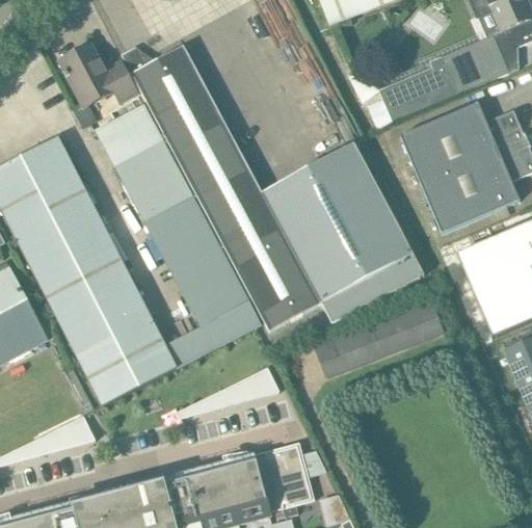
[(320,0),(329,25),(392,0),(320,0)]
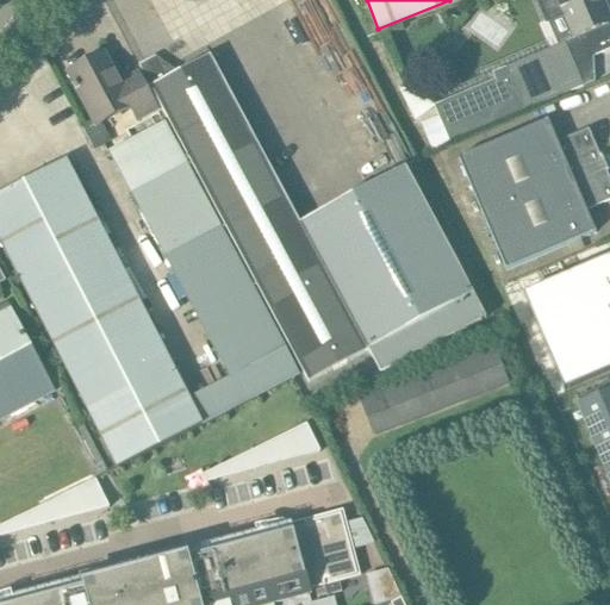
[(450,139),(584,82),(595,78),(593,52),(609,45),(609,27),(607,20),(609,18),(609,13),(604,0),(540,0),(547,18),(565,10),(574,33),(565,38),(492,69),(496,75),(434,101),(450,139)]
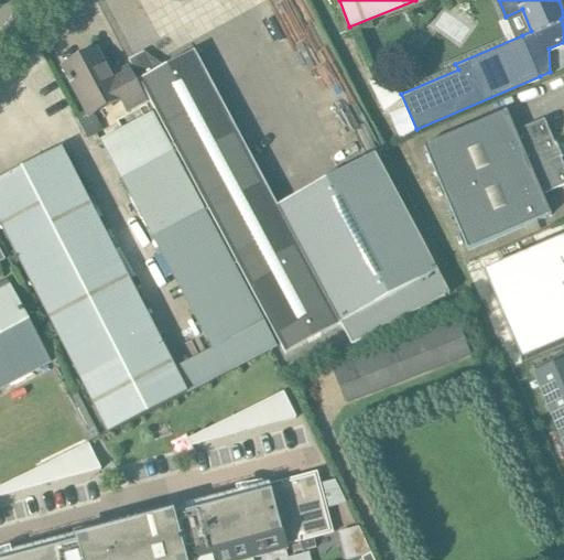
[(62,64),(86,108),(75,114),(88,137),(102,129),(94,111),(120,97),(127,110),(148,99),(129,62),(111,72),(97,45),(62,64)]
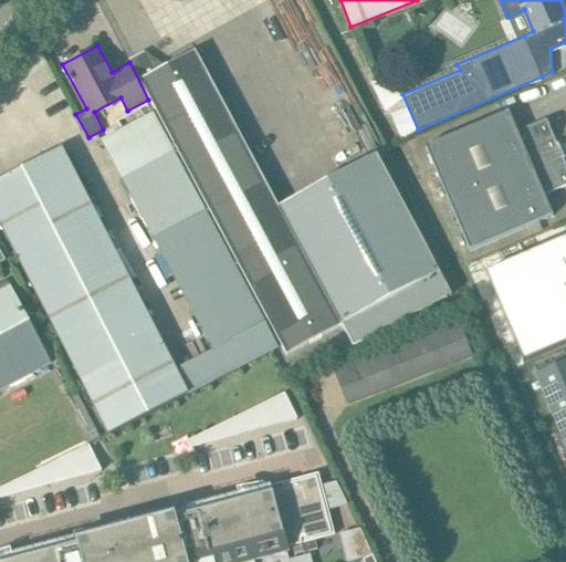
[(196,49),(156,70),(145,48),(129,55),(140,77),(286,352),(342,322),(353,344),(451,291),(377,152),(279,204),(196,49)]
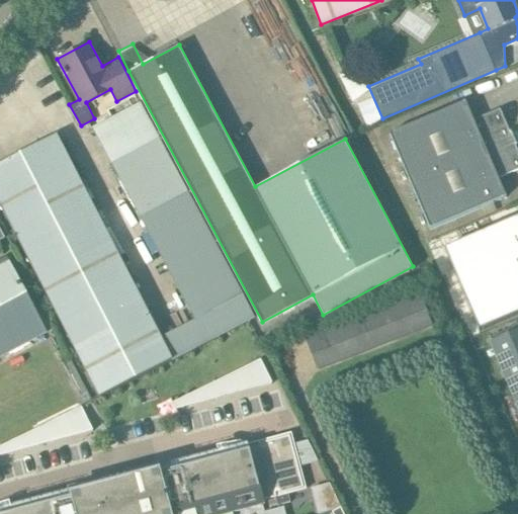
[(465,98),(390,131),(430,226),(506,193),(498,175),(517,166),(517,149),(500,106),(473,117),(465,98)]
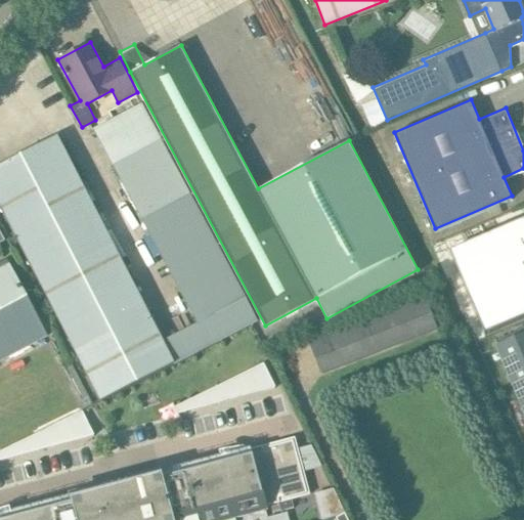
[(197,322),(163,340),(57,134),(0,163),(0,203),(100,399),(174,361),(257,319),(142,102),(93,128),(197,322)]
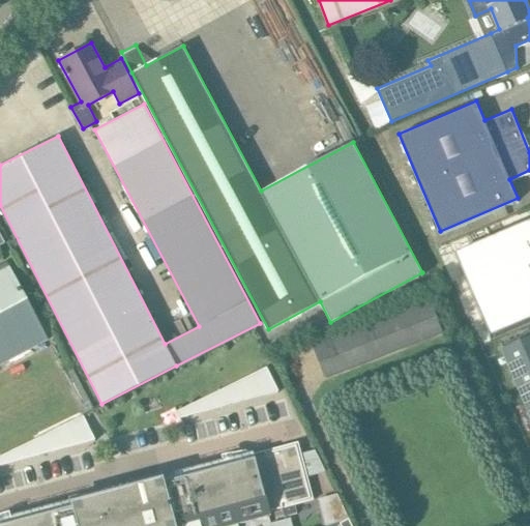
[(529,222),(455,254),(491,338),(529,320),(529,268),(529,267),(529,222)]
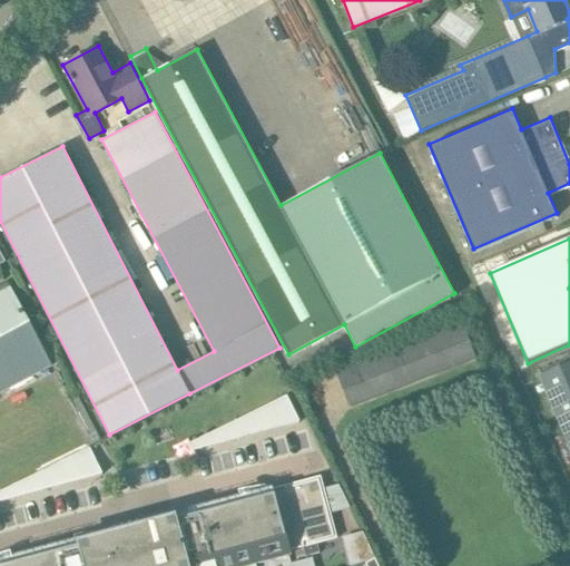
[(7,281),(0,284),(0,389),(50,362),(7,281)]
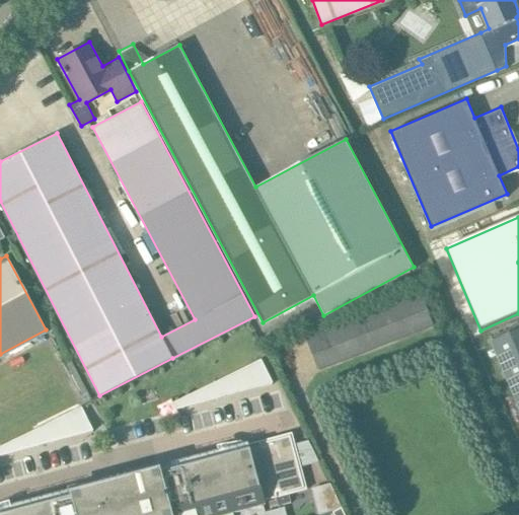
[(317,368),(433,323),(421,290),(305,335),(317,368)]
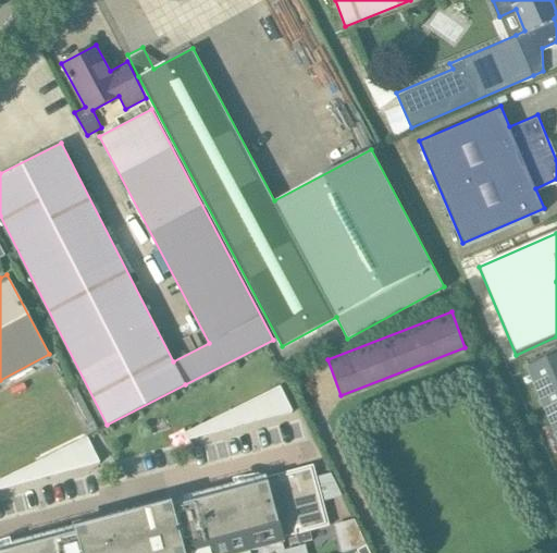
[(556,351),(525,365),(551,422),(542,426),(553,452),(556,450),(556,351)]
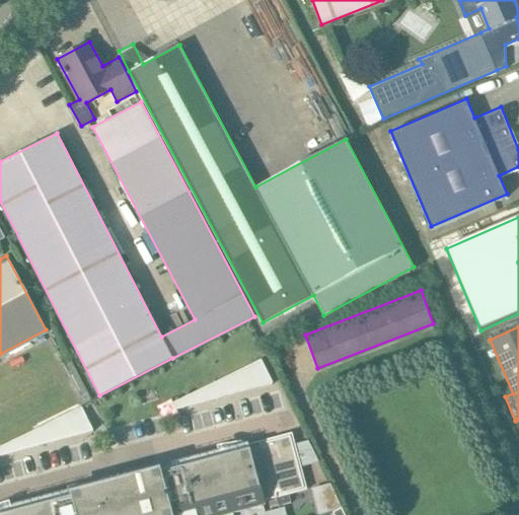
[(91,396),(71,358),(63,362),(83,400),(91,396)]
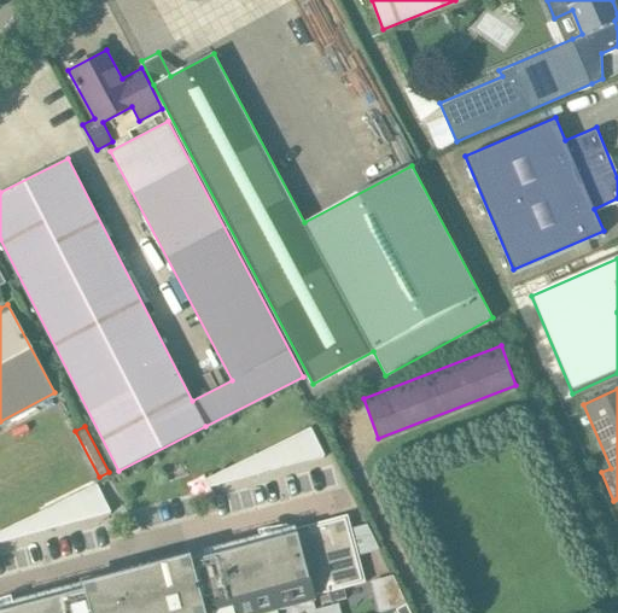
[(304,442),(316,436),(312,427),(299,433),(304,442)]
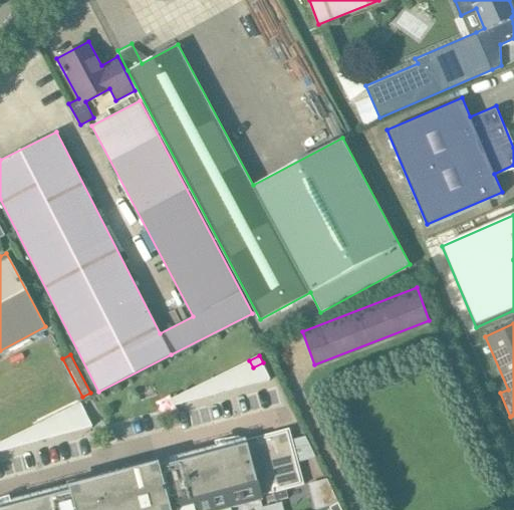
[(255,373),(253,367),(249,360),(243,362),(249,376),(255,373)]
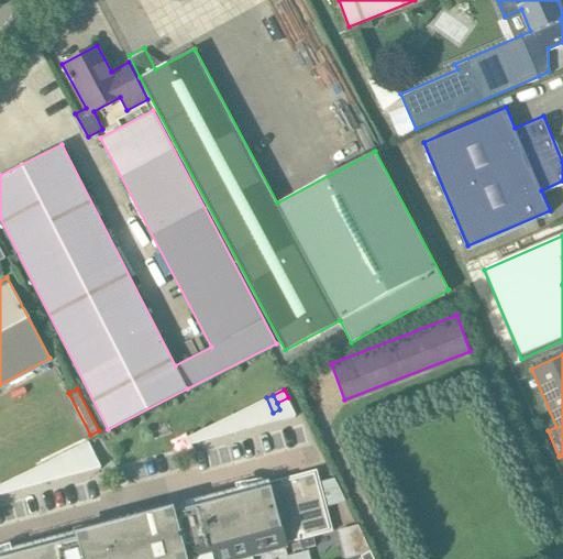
[(266,416),(273,413),(266,397),(260,401),(266,416)]
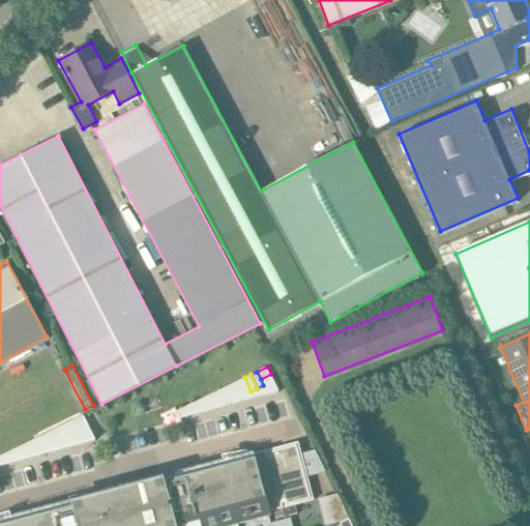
[(264,387),(274,382),(271,374),(261,379),(263,385),(264,387)]
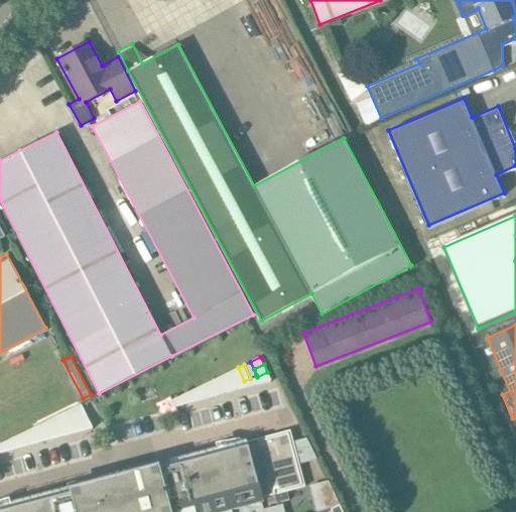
[(238,384),(244,381),(238,367),(232,370),(238,384)]
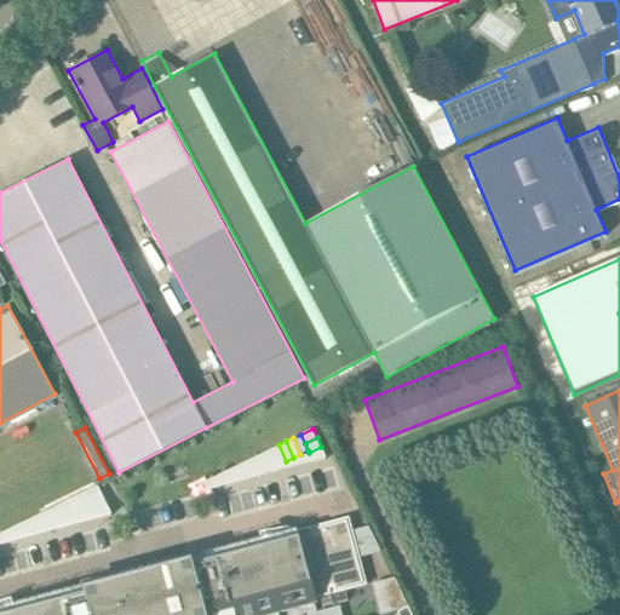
[(279,465),(286,461),(279,444),(271,448),(279,465)]
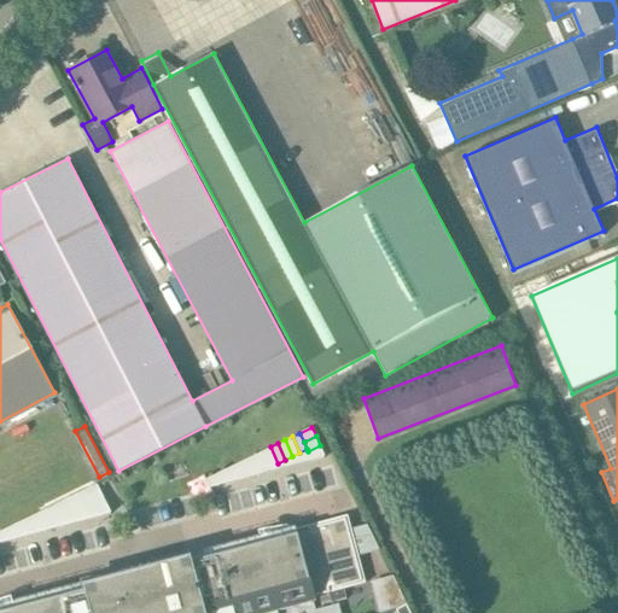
[(320,445),(308,451),(312,457),(325,454),(320,445)]
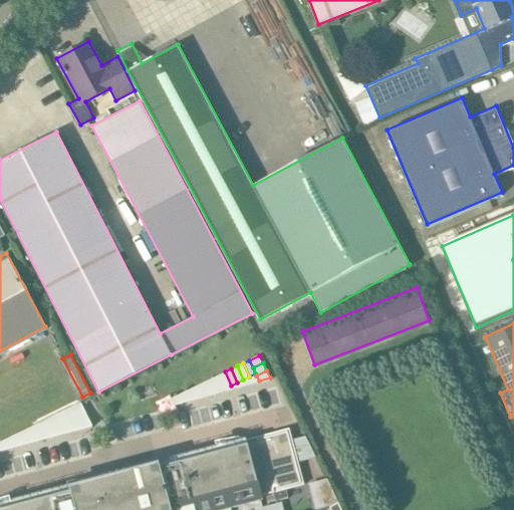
[(225,389),(231,386),(225,371),(218,374),(225,389)]
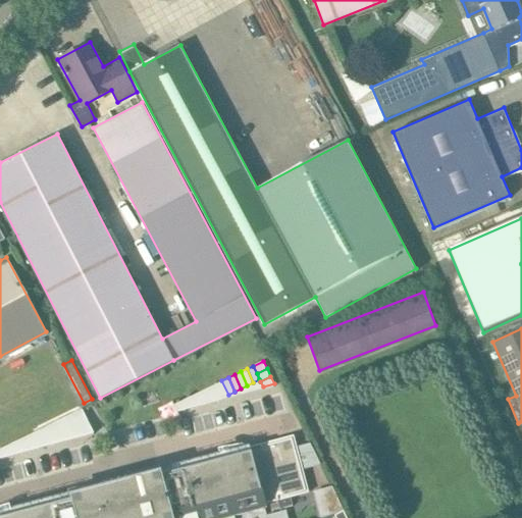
[(221,398),(228,395),(221,380),(215,383),(221,398)]
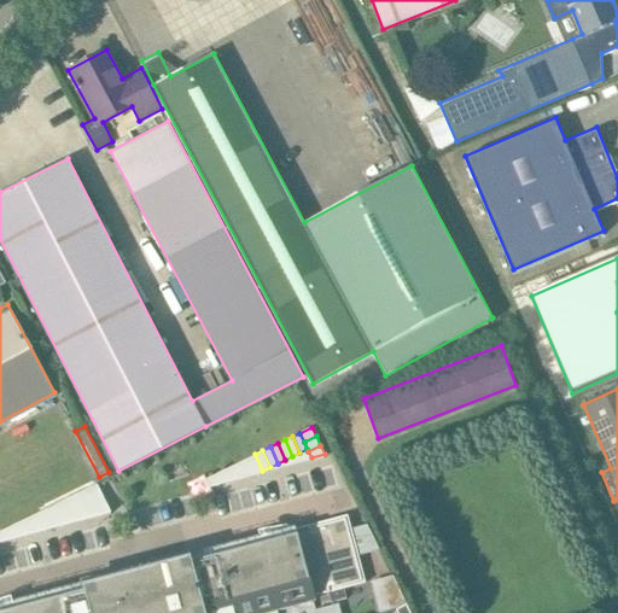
[(255,473),(262,471),(255,454),(248,457),(255,473)]
